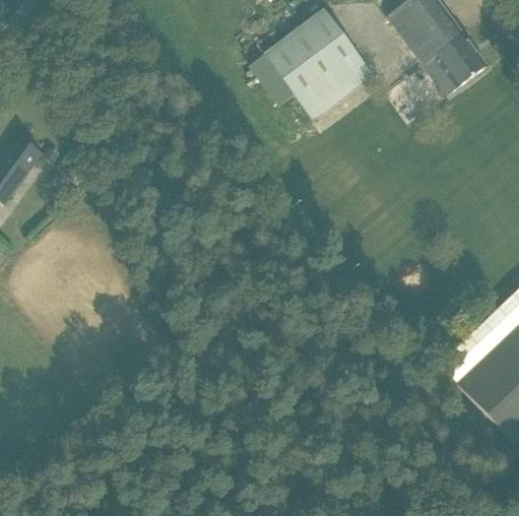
[(406,0),(387,15),(424,64),(437,54),(444,64),(431,74),(446,94),(469,77),(485,65),(437,0),(406,0)]
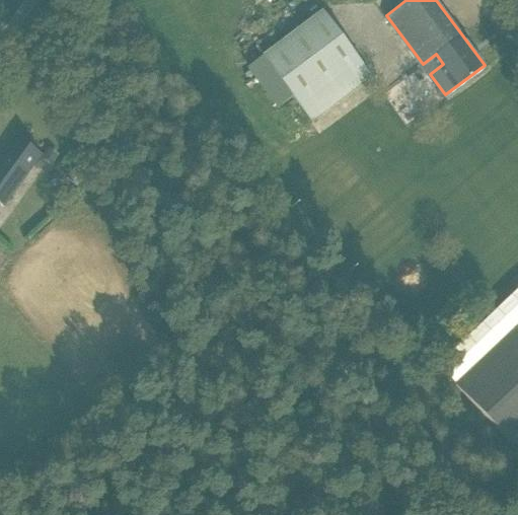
[(262,52),(312,121),(372,74),(321,6),(262,52)]
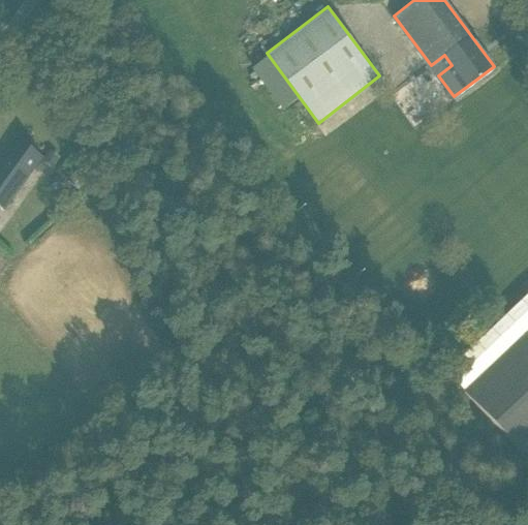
[(0,161),(0,205),(3,207),(42,154),(19,136),(0,161)]
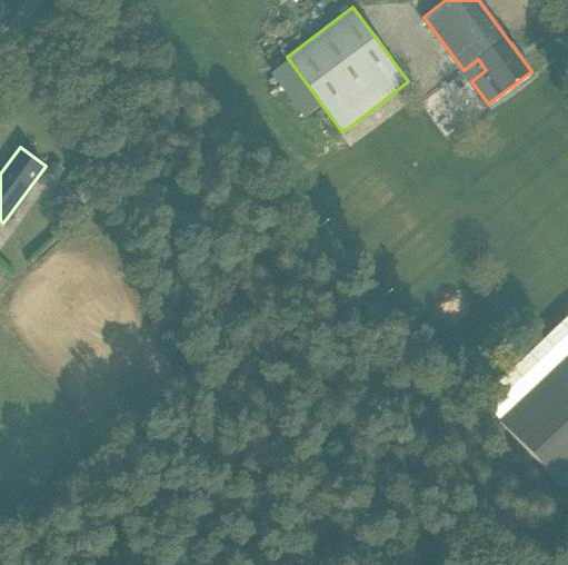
[(82,182),(73,192),(83,201),(92,192),(82,182)]
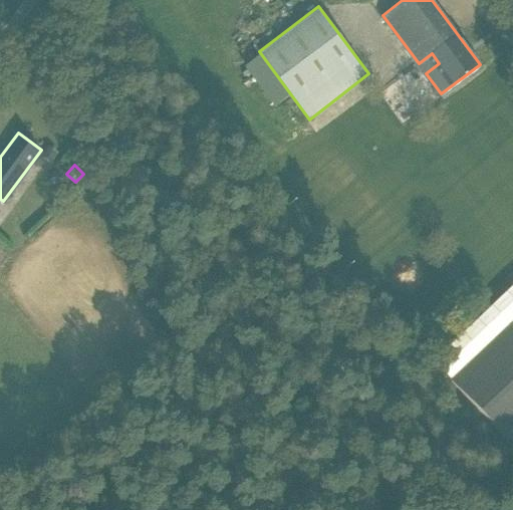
[(512,320),(452,378),(509,441),(512,437),(512,320)]
